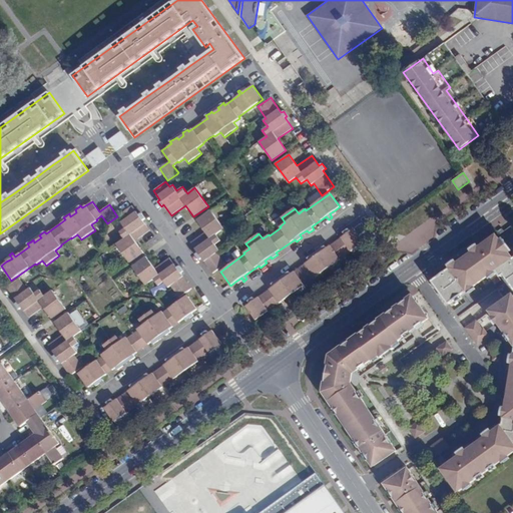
[(139,214),(132,205),(120,214),(124,219),(120,222),(125,228),(119,232),(124,238),(116,244),(129,263),(143,252),(135,240),(150,230),(142,219),(144,218),(141,213),(139,214)]
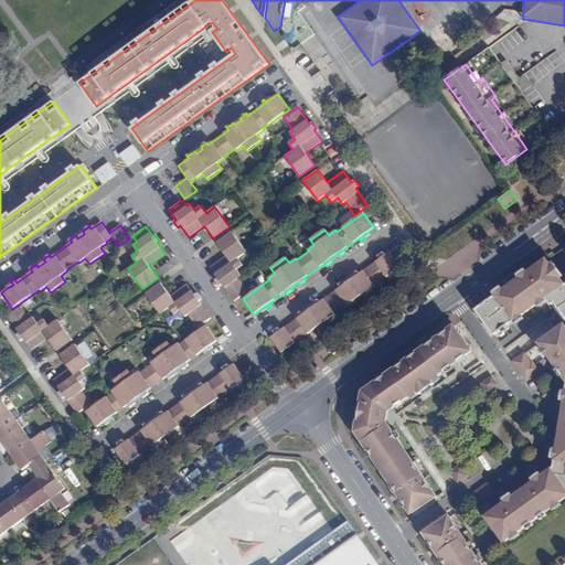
[(247,252),(233,231),(216,243),(226,255),(210,267),(217,278),(215,280),(220,286),(222,285),(234,301),(248,291),(238,278),(242,276),(237,269),(244,266),(238,258),(247,252)]
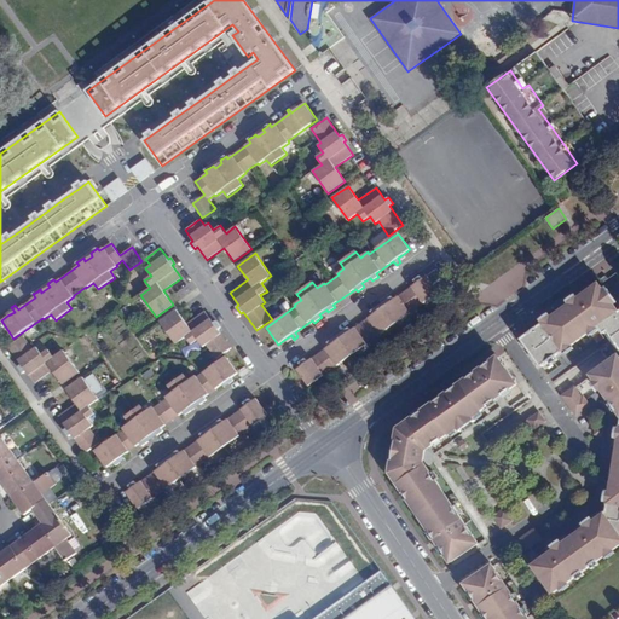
[(437,268),(422,278),(416,283),(394,299),(392,296),(391,298),(387,301),(388,304),(381,310),(379,306),(374,310),(371,312),(372,314),(351,330),(348,328),(346,330),(343,331),(345,335),(339,340),(336,337),(333,340),(328,342),(330,345),(308,362),(301,366),(296,369),(308,386),(439,293),(433,284),(443,277),(437,268)]
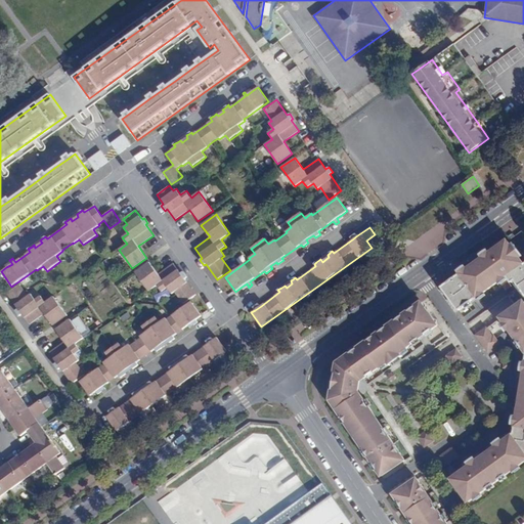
[(523,263),(508,242),(443,289),(462,314),(475,305),(473,302),(478,298),(480,301),(509,278),(514,286),(518,284),(523,292),(523,263)]
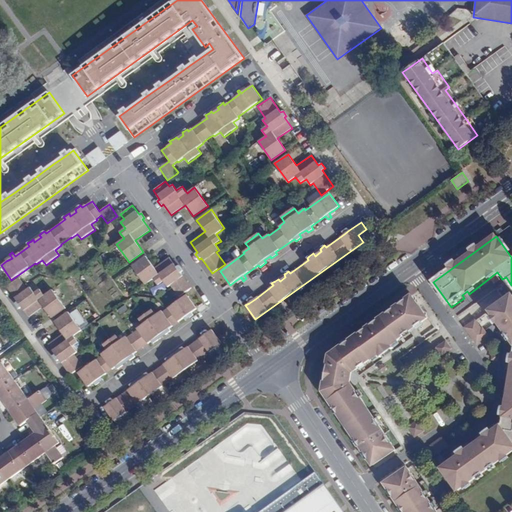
[(154,268),(146,256),(132,266),(145,285),(154,279),(158,285),(163,281),(168,287),(171,285),(179,296),(191,288),(180,272),(182,271),(179,266),(176,267),(169,257),(154,268)]
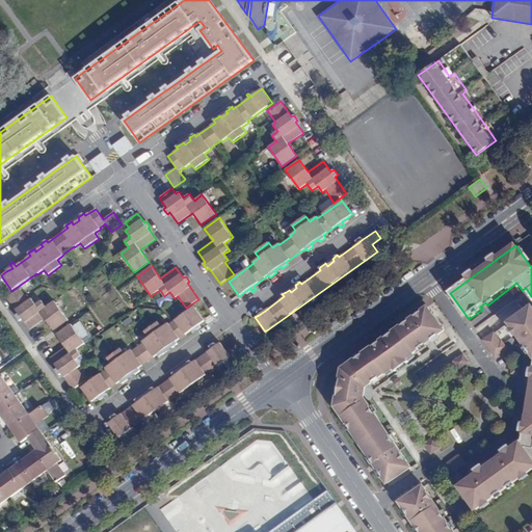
[(29,300),(20,289),(7,298),(19,314),(16,315),(20,321),(22,319),(30,330),(45,319),(54,331),(69,320),(54,301),(46,308),(42,301),(36,304),(31,298),(29,300)]
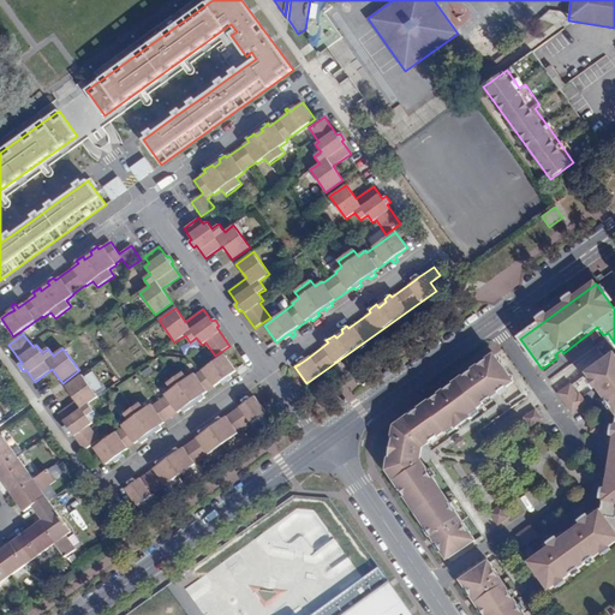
[(598,351),(609,364),(614,359),(614,352),(608,344),(598,351)]
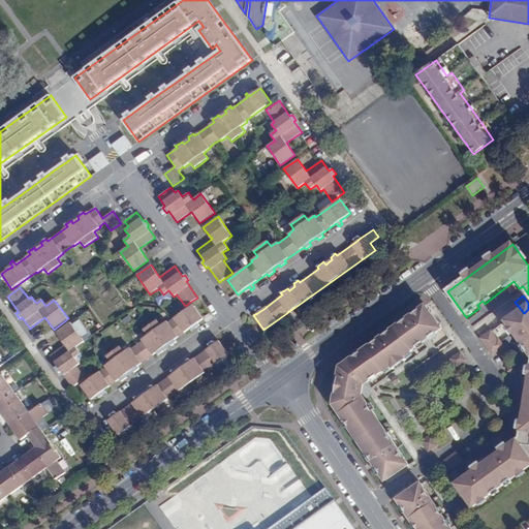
[(192,327),(197,323),(203,319),(192,305),(168,322),(167,320),(161,325),(157,319),(144,330),(147,335),(142,339),(143,341),(132,348),(131,347),(124,351),(121,346),(106,356),(110,362),(104,366),(105,368),(81,385),(91,400),(96,396),(101,393),(103,396),(107,393),(104,390),(121,378),(122,380),(128,376),(126,374),(132,370),(134,372),(139,369),(137,366),(157,352),(158,354),(164,350),(163,348),(169,344),(170,346),(177,342),(175,340),(189,329),(192,333),(194,331),(192,327)]
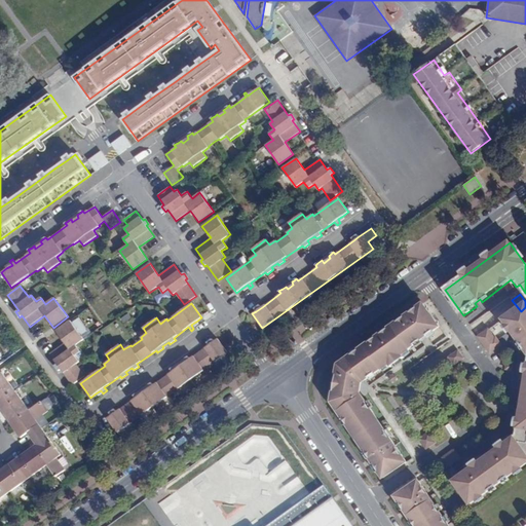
[(378,462),(375,464),(384,479),(408,462),(363,397),(367,393),(368,390),(369,386),(366,382),(382,371),(383,371),(390,366),(391,368),(397,365),(393,360),(398,357),(402,362),(406,359),(404,354),(411,350),(410,349),(423,340),(420,337),(425,333),(427,337),(441,327),(424,304),(340,365),(338,376),(340,377),(337,391),(335,391),(333,403),(371,459),(375,457),(378,462)]
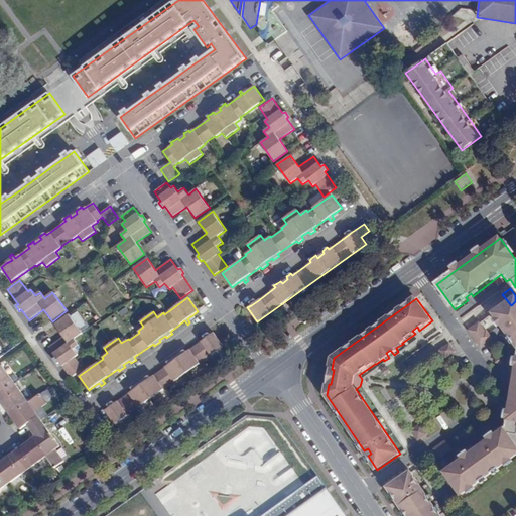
[(515,301),(511,305),(496,316),(505,329),(508,326),(512,331),(508,333),(515,344),(515,388),(511,419),(514,420),(513,426),(509,425),(482,446),(485,448),(480,453),(478,449),(458,464),(460,467),(457,470),(454,467),(446,472),(463,495),(515,456),(515,301)]
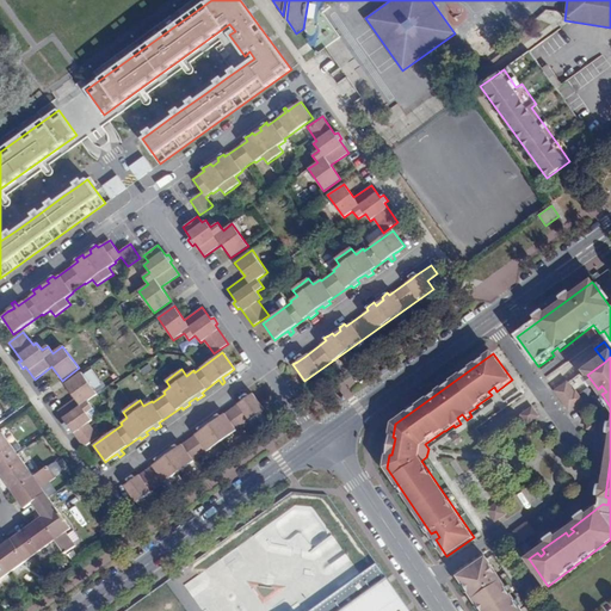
[(98,395),(82,372),(65,384),(75,399),(57,411),(67,423),(63,425),(68,431),(71,429),(84,448),(98,437),(88,423),(92,421),(87,414),(93,409),(88,401),(98,395)]
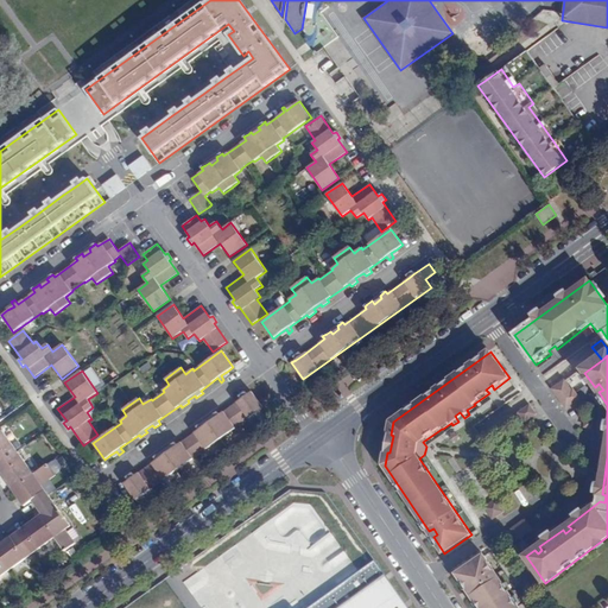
[(568,385),(557,393),(564,403),(575,394),(568,385)]
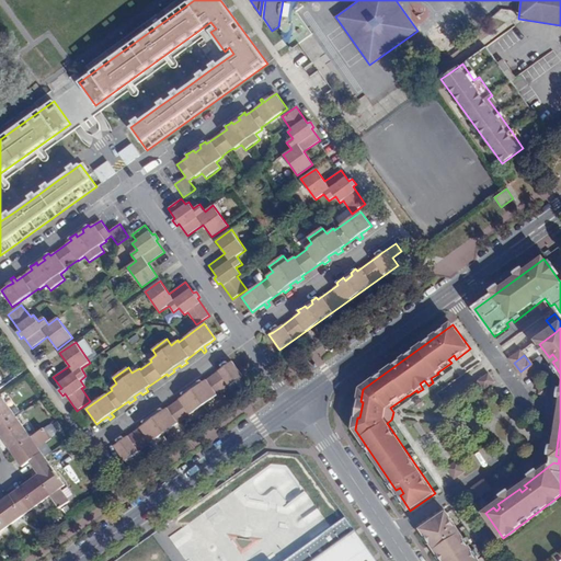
[(110,379),(118,370),(107,357),(99,366),(110,379)]
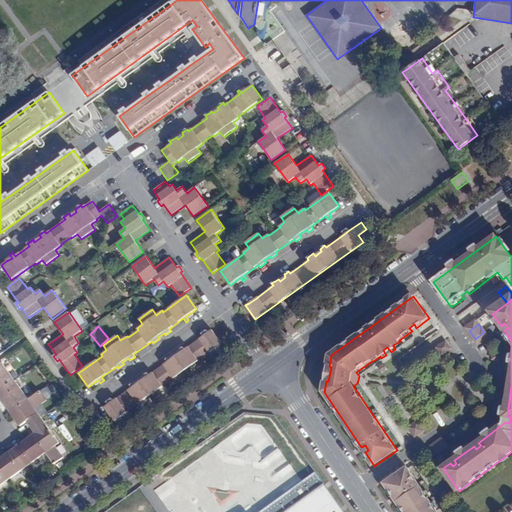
[(212,329),(208,332),(203,336),(185,349),(183,347),(180,349),(177,351),(178,353),(173,357),(171,355),(168,358),(165,359),(167,362),(149,375),(147,373),(144,375),(142,377),(143,379),(138,383),(136,381),(132,384),(130,385),(131,388),(113,401),(108,405),(104,407),(114,422),(222,343),(212,329)]
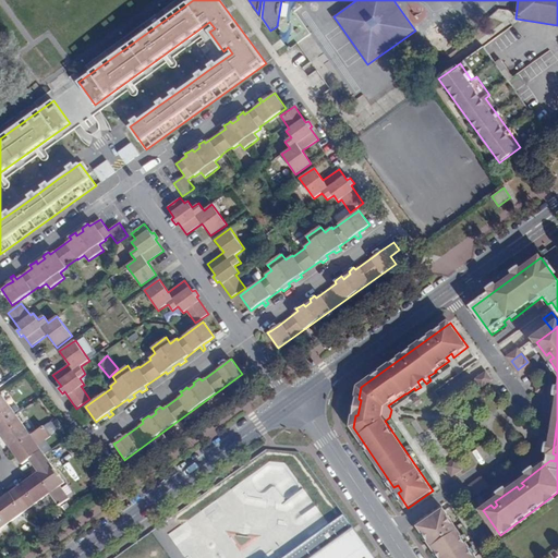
[(530,362),(518,371),(523,376),(534,368),(530,362)]
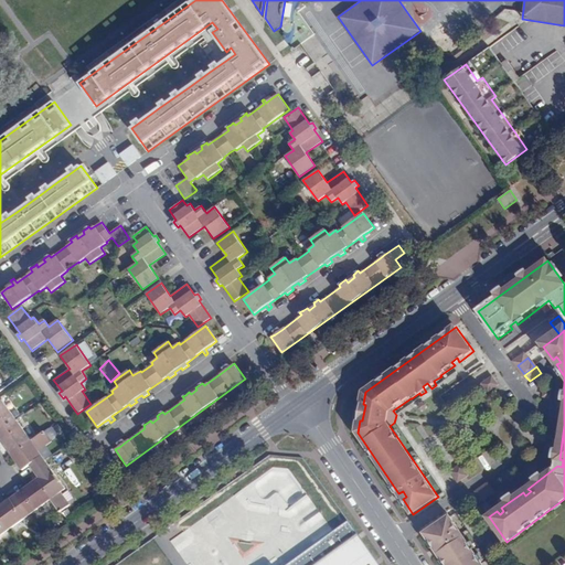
[(492,376),(482,384),(489,393),(499,385),(492,376)]
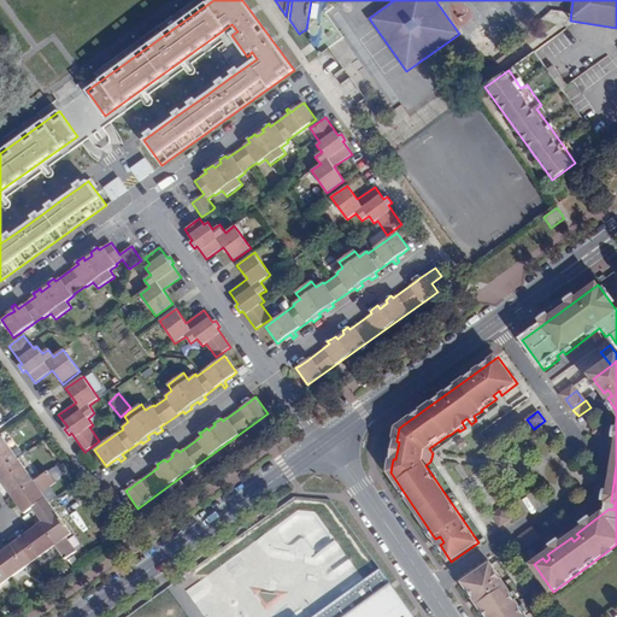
[(18,458),(3,436),(0,436),(0,466),(3,470),(18,458)]
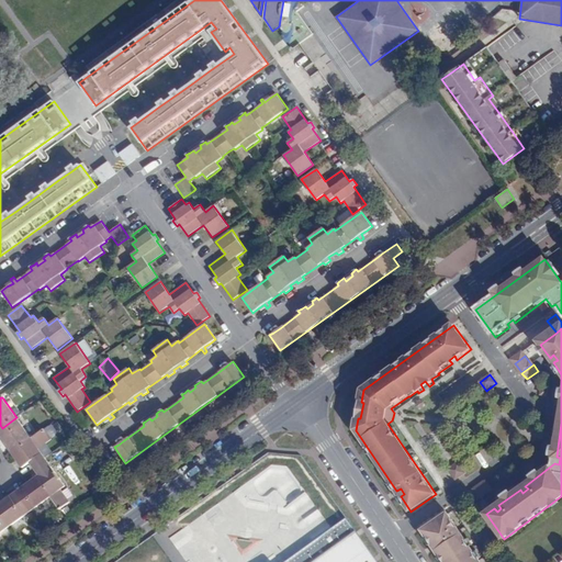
[(32,438),(17,417),(2,428),(6,434),(1,437),(8,446),(12,452),(32,438)]
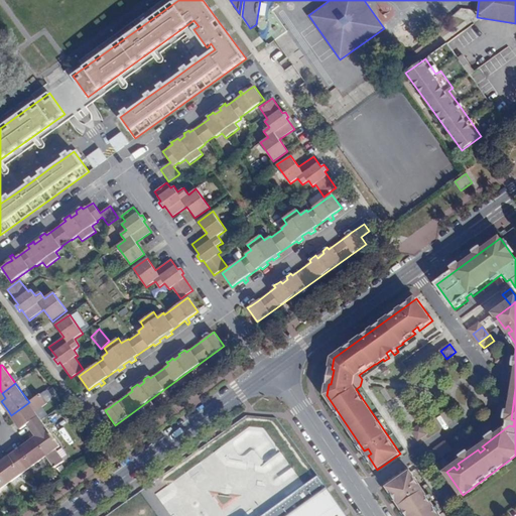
[(39,394),(29,402),(11,415),(14,420),(17,424),(21,421),(25,425),(27,424),(38,416),(35,411),(46,404),(39,394)]
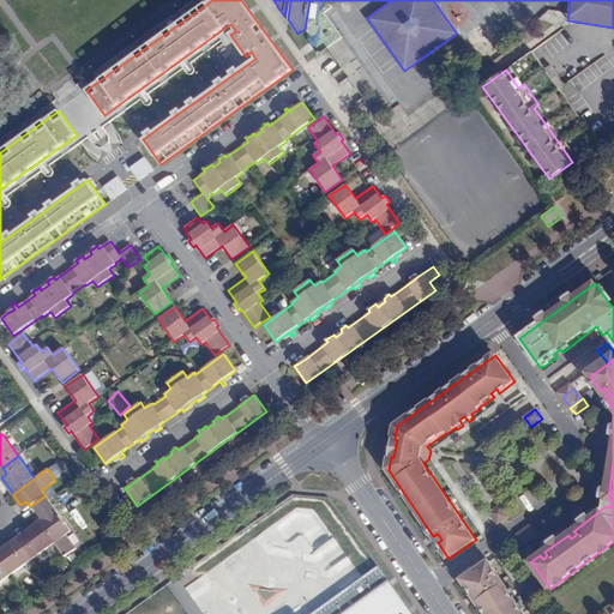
[(40,522),(55,543),(65,557),(74,549),(65,536),(71,531),(49,500),(46,495),(32,505),(40,515),(43,519),(40,522)]
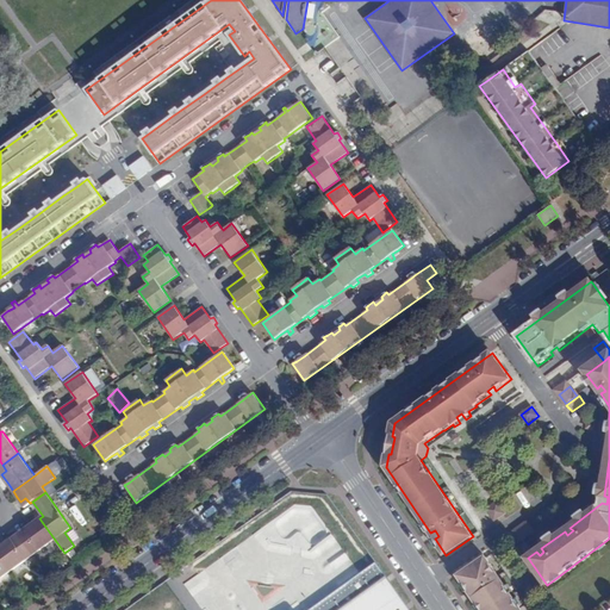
[(498,502),(487,509),(496,521),(508,514),(498,502)]
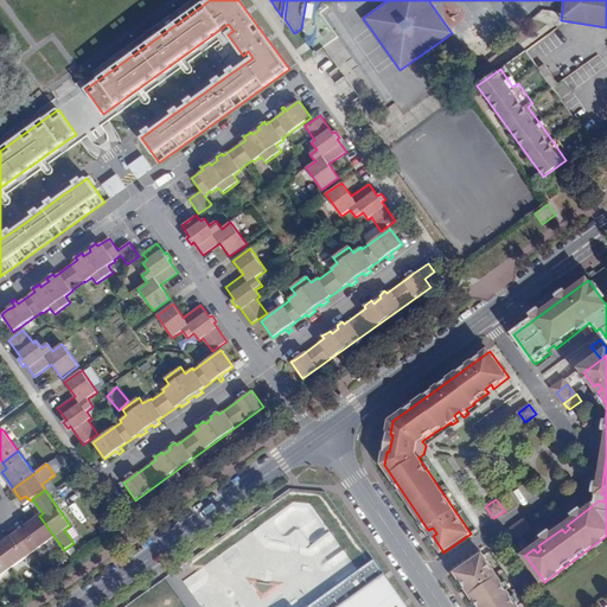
[(548,505),(531,516),(535,519),(554,505),(548,505)]
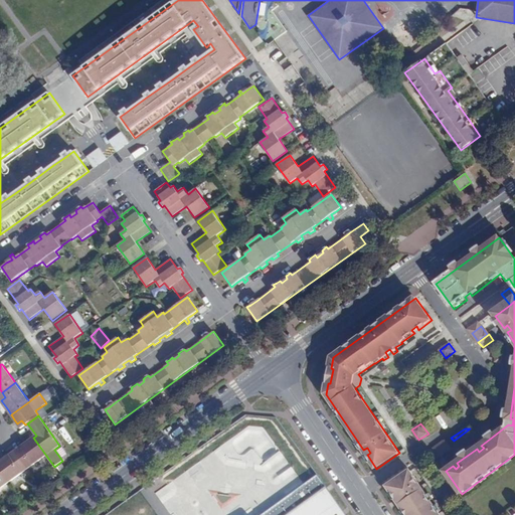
[(20,458),(28,469),(46,456),(33,438),(29,441),(20,448),(25,454),(20,458)]
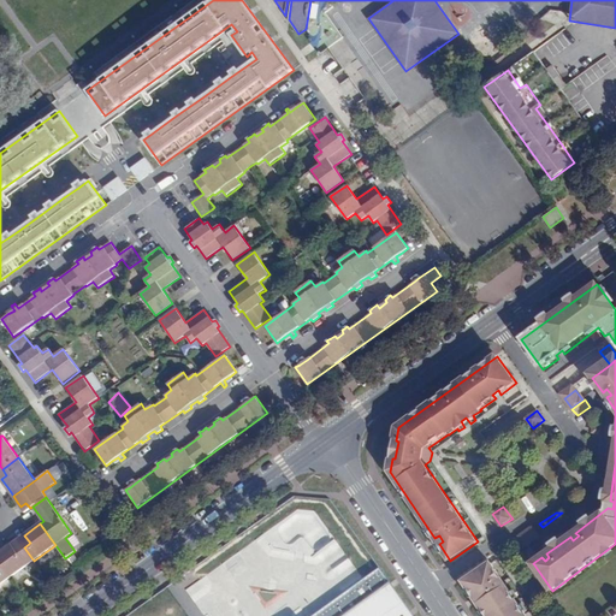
[(534,526),(520,537),(527,548),(542,538),(534,526)]
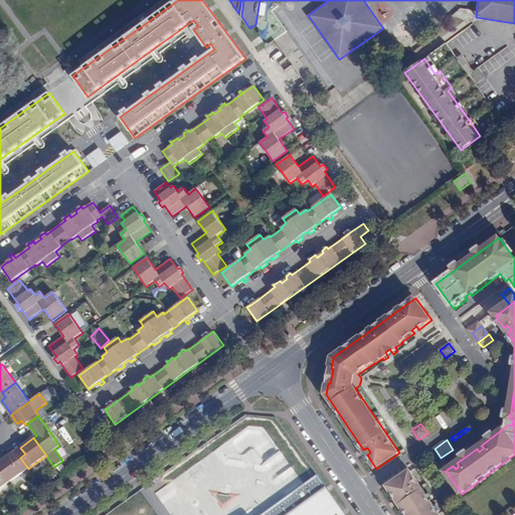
[(15,451),(20,458),(25,454),(20,448),(15,451)]
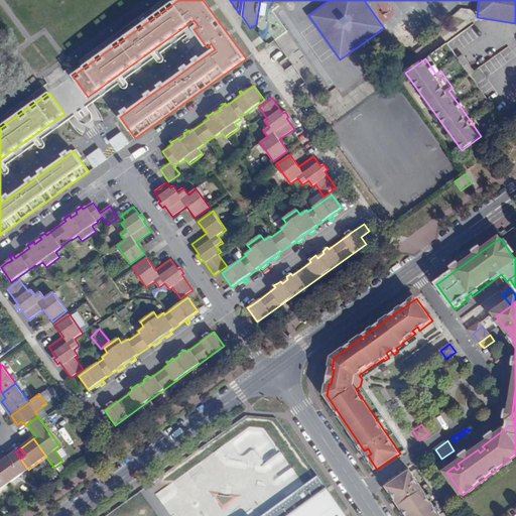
[(15,452),(10,456),(14,463),(20,459),(15,452)]
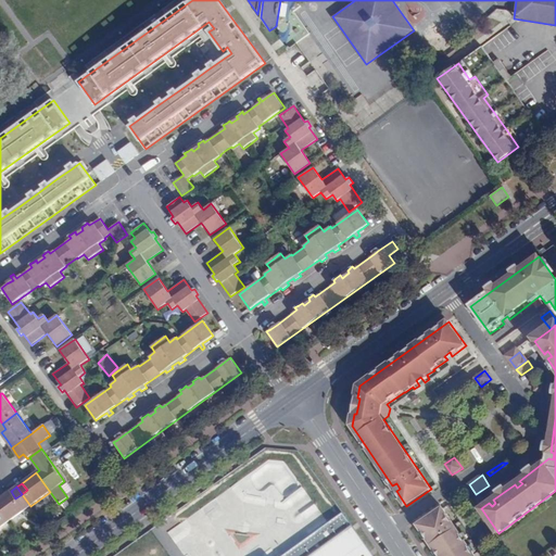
[(7,494),(0,497),(0,506),(10,520),(30,506),(22,494),(15,498),(11,491),(7,494)]
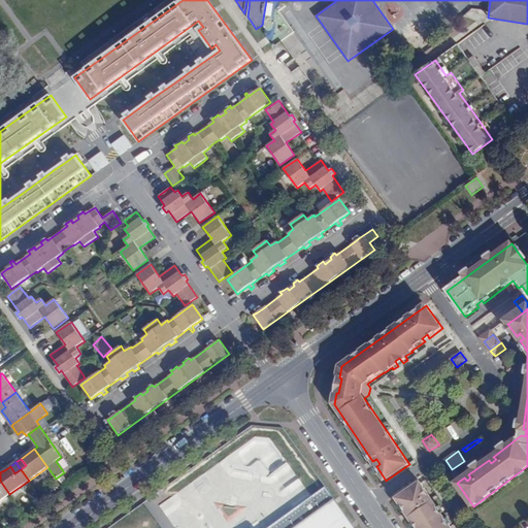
[(0,501),(9,495),(9,494),(0,481),(0,501)]
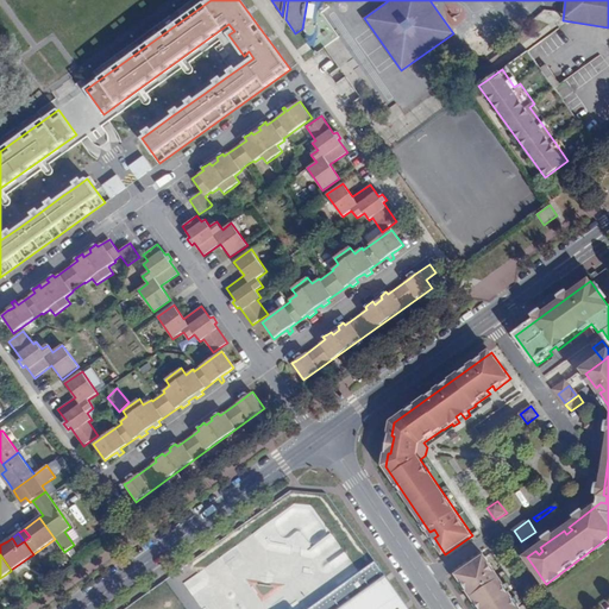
[(521,608),(487,557),(459,575),(470,591),(475,589),(478,594),(473,597),(482,608),(521,608)]
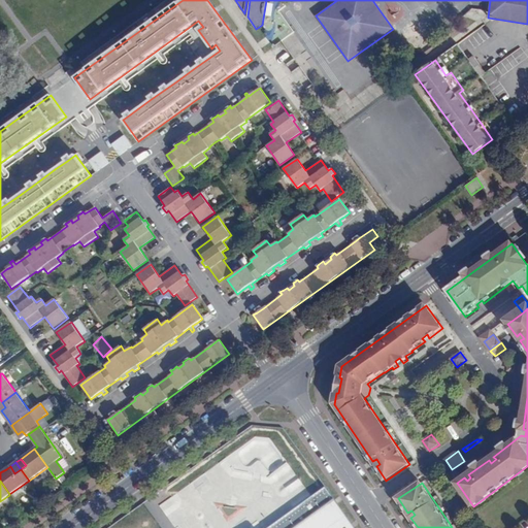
[(354,527),(325,486),(310,495),(265,527),(354,527)]
